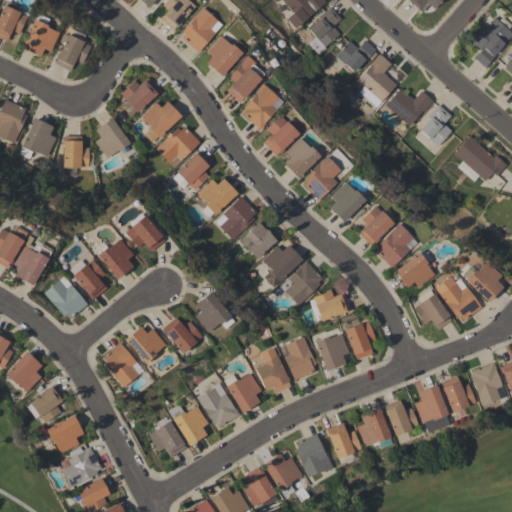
[(197,0),(178,22),(179,22),(175,26),(172,29),(159,18),(162,15),(162,14),(166,9),(161,4),(164,0),(197,0)]
